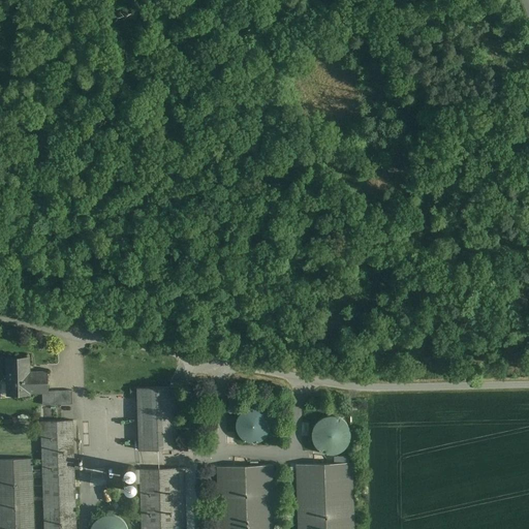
[(29,358),(6,359),(7,395),(42,394),(42,391),(48,391),(47,372),(29,373),(29,358)]
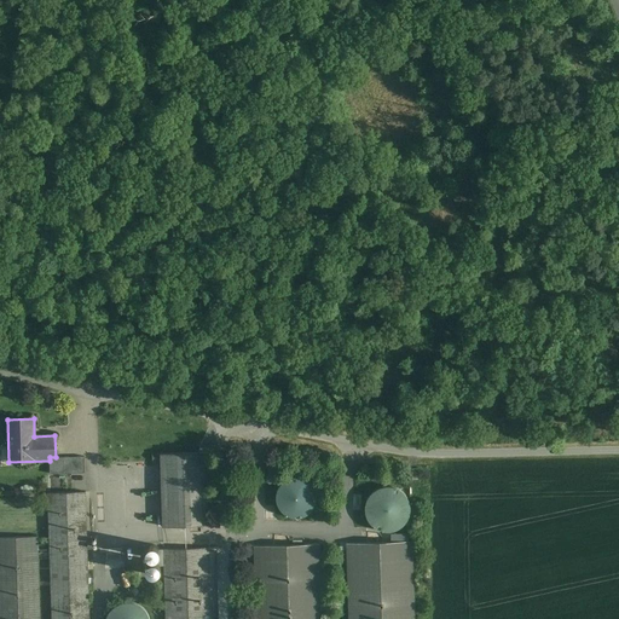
[(206,452),(160,455),(163,527),(208,525),(206,452)]
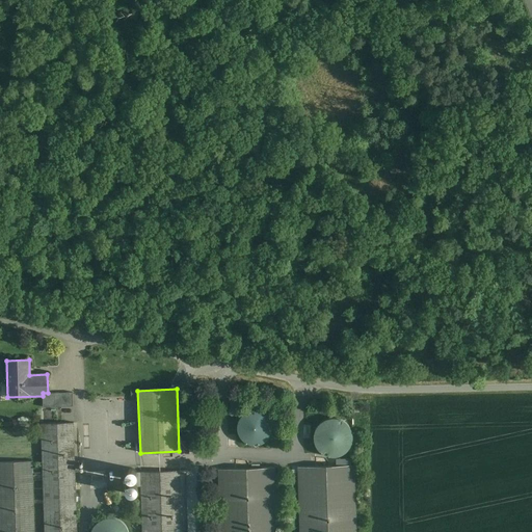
[(48,393),(43,393),(43,396),(43,407),(73,406),(73,393),(48,393)]
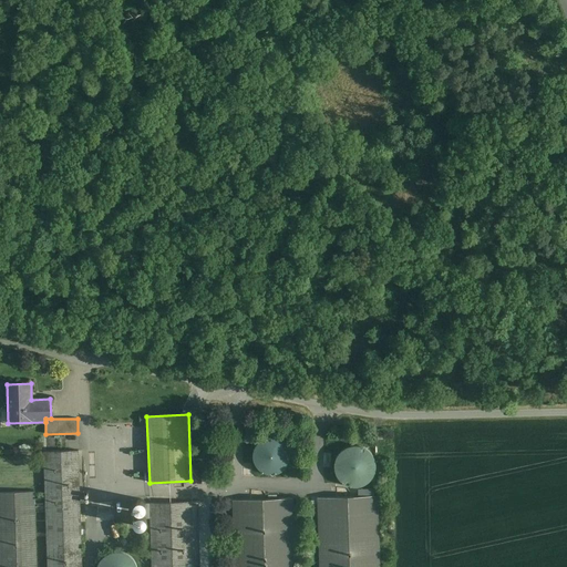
[(256,446),(254,450),(253,453),(253,457),(254,461),(255,464),(257,467),(260,471),(264,473),(267,474),(271,474),(275,474),(279,473),(282,471),(285,468),(288,465),(289,462),(290,457),(290,454),(289,450),(288,446),(286,443),(282,441),(279,439),(276,437),(271,437),(268,437),(265,439),(261,441),(258,443),(256,446)]
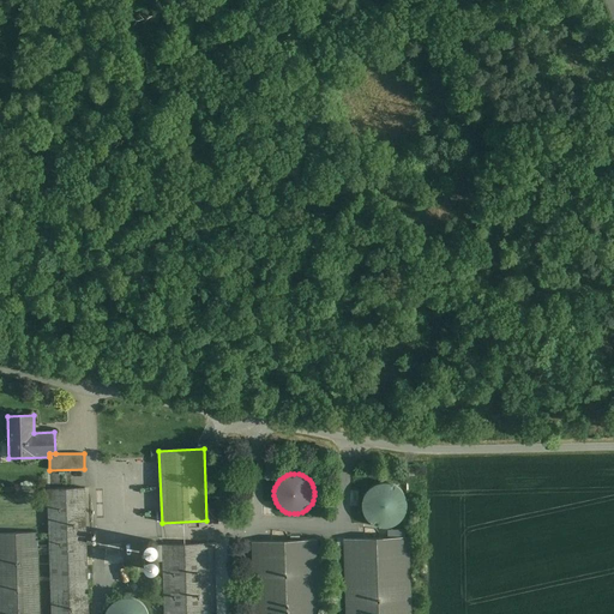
[(368,491),(366,494),(363,498),(362,501),(362,506),(363,510),(365,515),(367,518),(369,521),(373,524),(377,525),(380,527),(385,527),(389,527),(393,525),(397,523),(401,521),(403,518),(405,513),(407,510),(407,506),(407,501),(405,498),(404,494),(402,491),(398,487),(395,485),(391,483),(386,482),(383,482),(378,483),(374,485),(371,487),(368,491)]
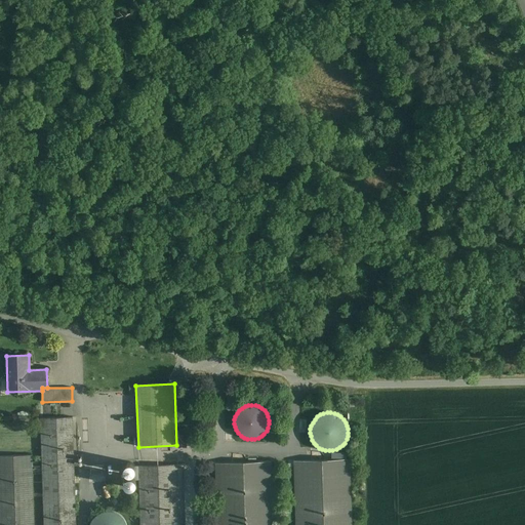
[(76,524),(73,417),(41,418),(43,524),(76,524)]
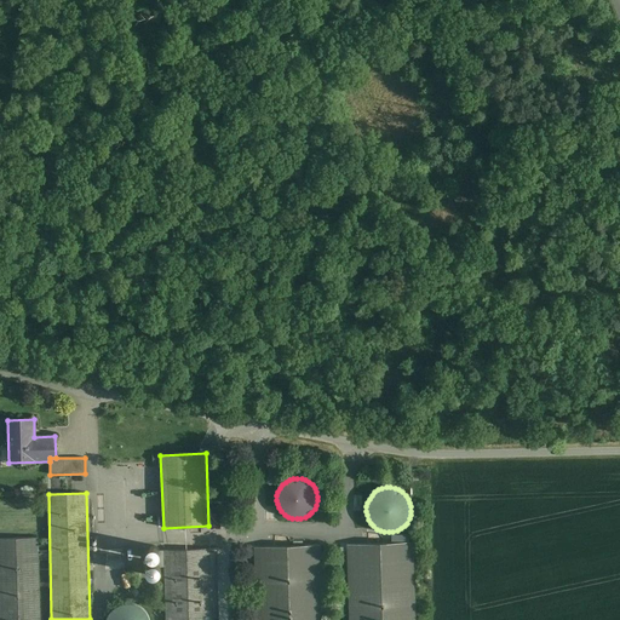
[(39,619),(38,538),(0,538),(0,619),(39,619)]
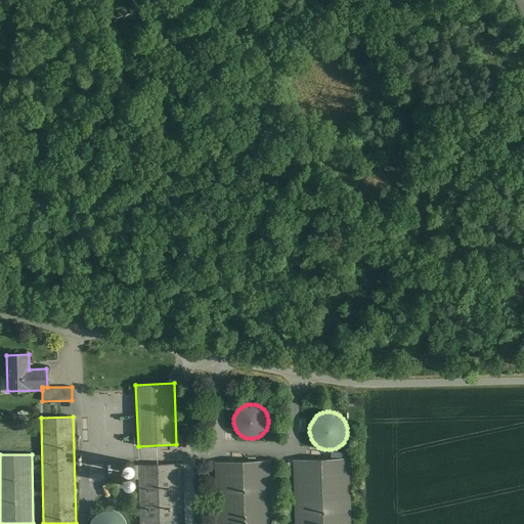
[(349,523),(348,459),(295,461),(296,523),(349,523)]
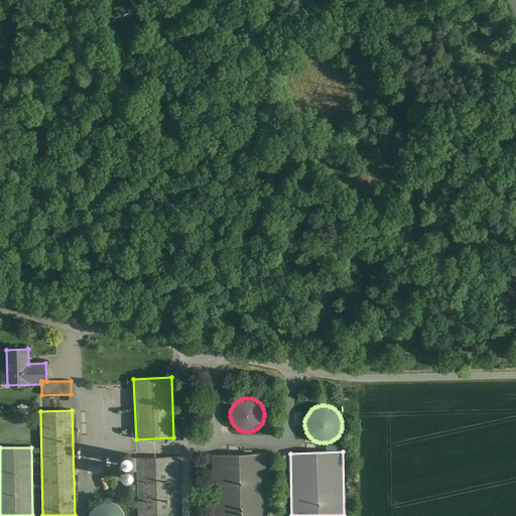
[(267,515),(266,454),(213,456),(215,515),(267,515)]
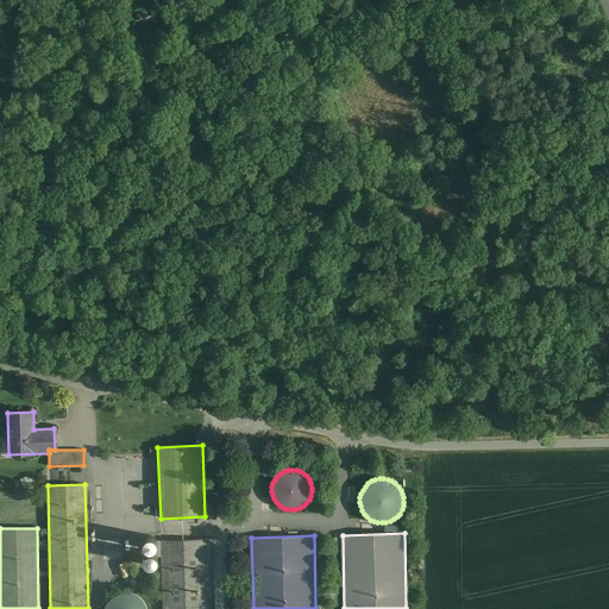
[(143,542),(143,545),(144,546),(145,547),(146,548),(148,550),(150,551),(151,550),(154,550),(155,548),(156,547),(157,546),(157,544),(157,541),(157,540),(156,539),(155,538),(152,537),(151,537),(149,537),(148,537),(145,538),(144,539),(144,541),(143,542)]
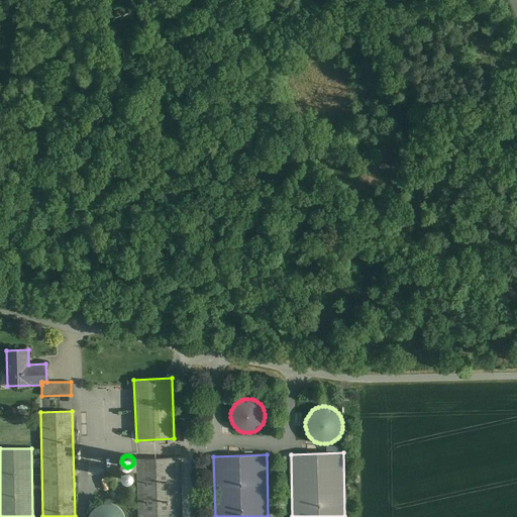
[(176,516),(175,457),(136,459),(138,516),(176,516)]
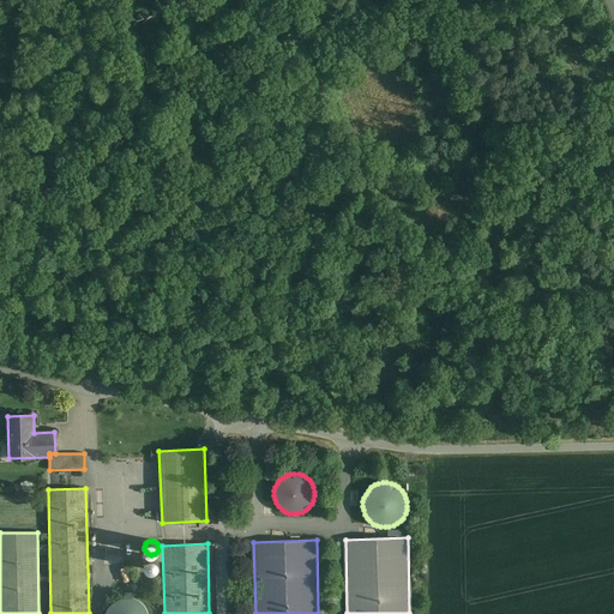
[(149,558),(148,559),(146,560),(145,561),(145,564),(145,565),(145,567),(146,569),(148,570),(150,571),(151,571),(154,571),(155,571),(156,570),(157,569),(158,566),(160,565),(158,563),(158,561),(157,559),(156,558),(154,558),(152,557),(150,557),(149,558)]
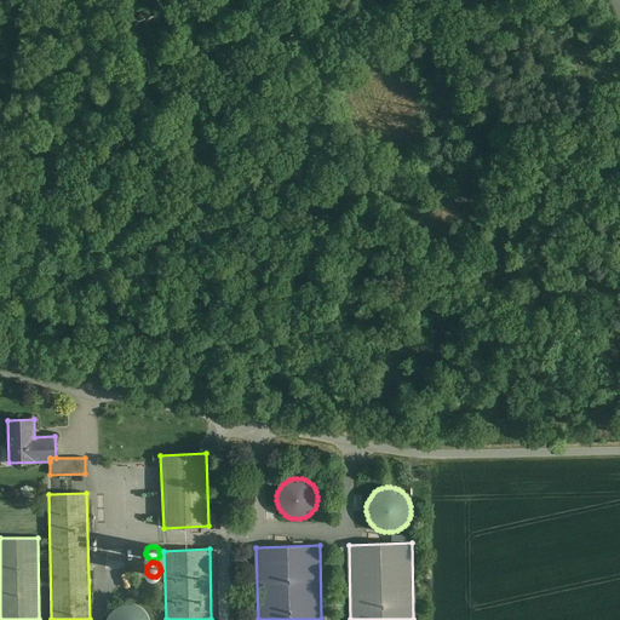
[(109,614),(107,618),(105,619),(149,619),(149,618),(147,614),(145,612),(142,609),(139,607),(136,606),(132,604),(128,603),(125,604),(121,604),(118,607),(114,608),(112,610),(109,614)]
